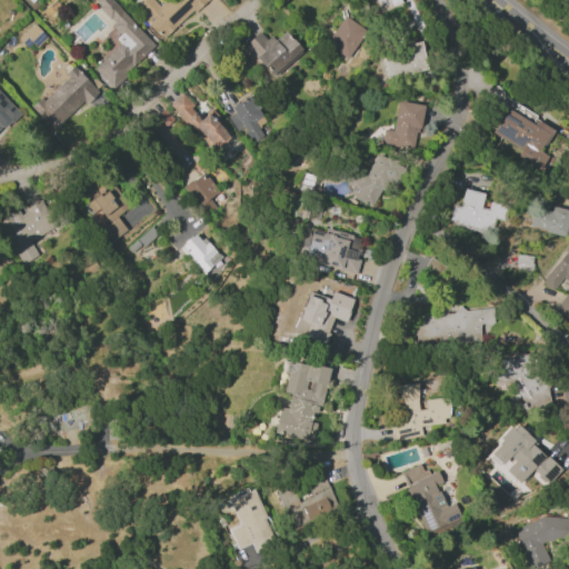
[(110,87),(155,45),(111,0),(93,0),(91,2),(125,38),(92,68),(110,87)]
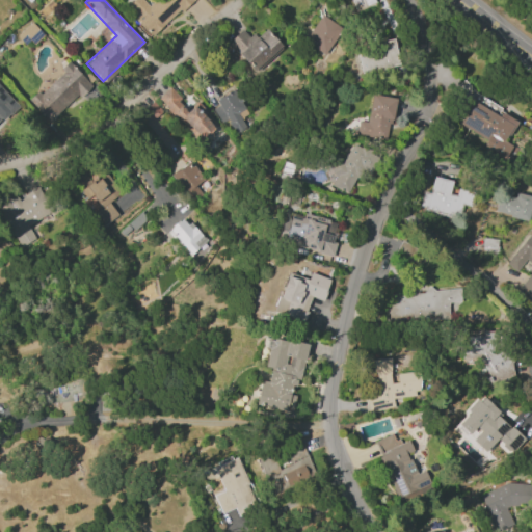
[(190,0),(156,0),(149,6),(142,0),(133,0),(127,6),(153,34),(190,0)]
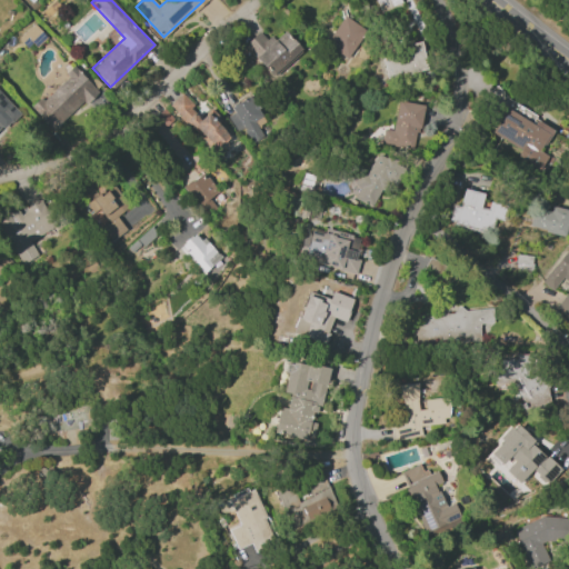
[(375,0),(380,12),(401,5),(398,0),(375,0)]
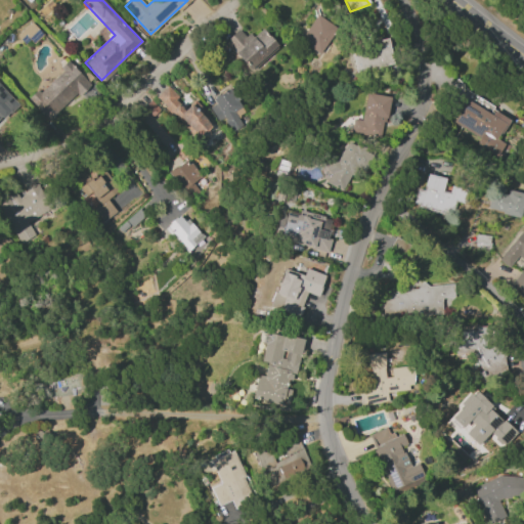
[(299,42),(321,54),(336,26),(313,14),(299,42)]
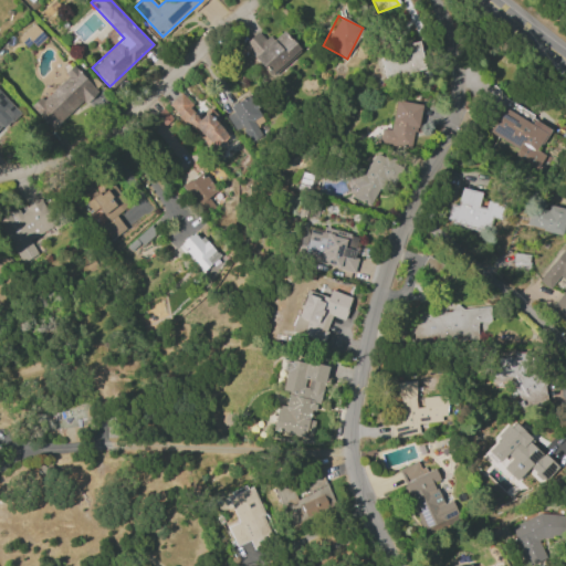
[(17,38),(28,50),(44,35),(33,23),(17,38)]
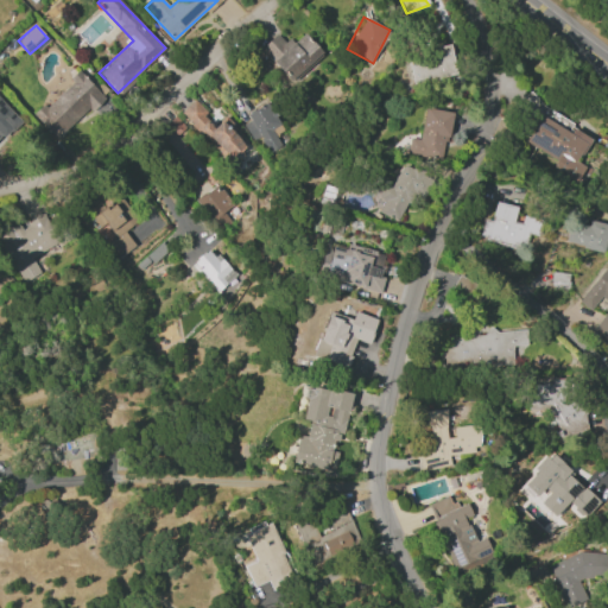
[(276,33),(260,49),(290,81),(321,51),(302,31),(286,45),(276,33)]
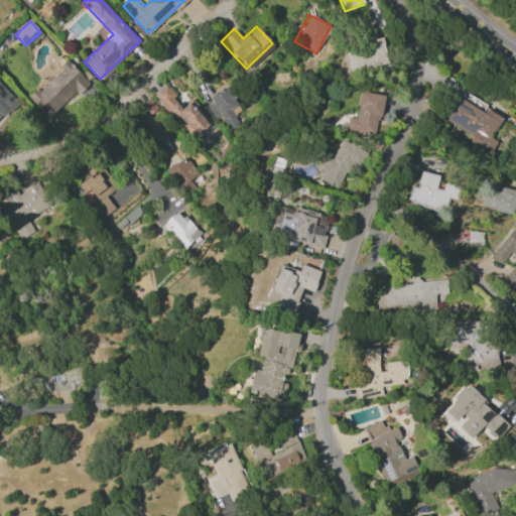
[(345,44),(349,72),(386,65),(382,38),(345,44)]
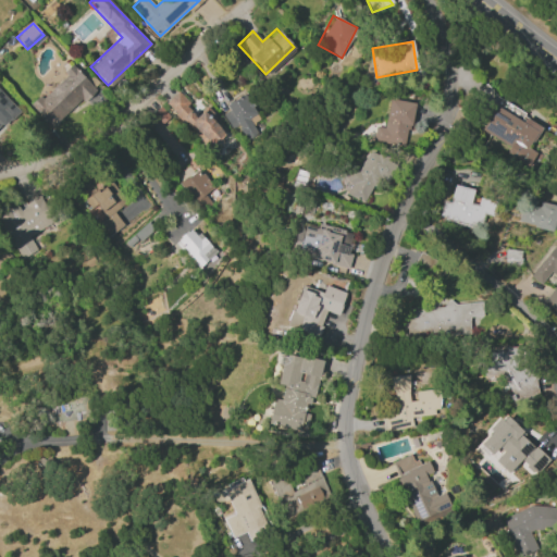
[(31,106),(52,128),(94,88),(73,65),(31,106)]
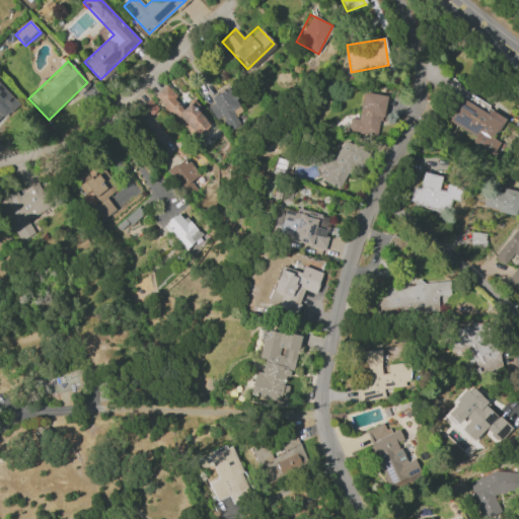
[(444,119),(474,136),(471,142),(492,154),(499,141),(493,138),(506,115),(447,82),(444,88),(456,95),(444,119)]
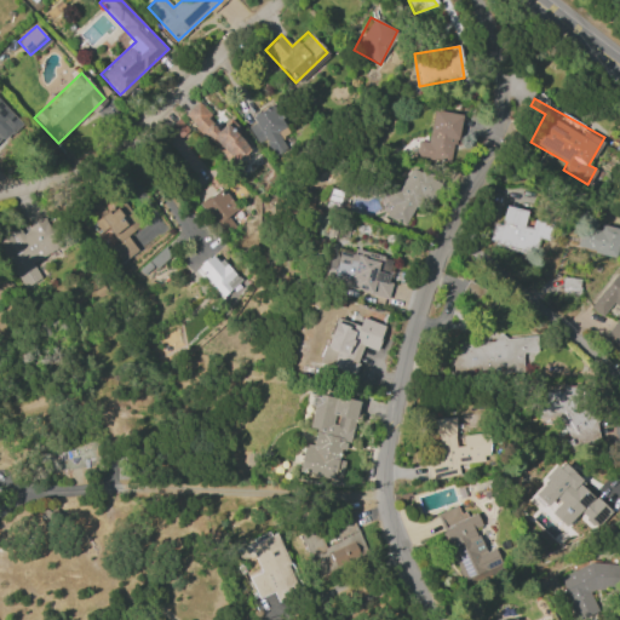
[(0,139),(19,122),(0,101),(0,139)]
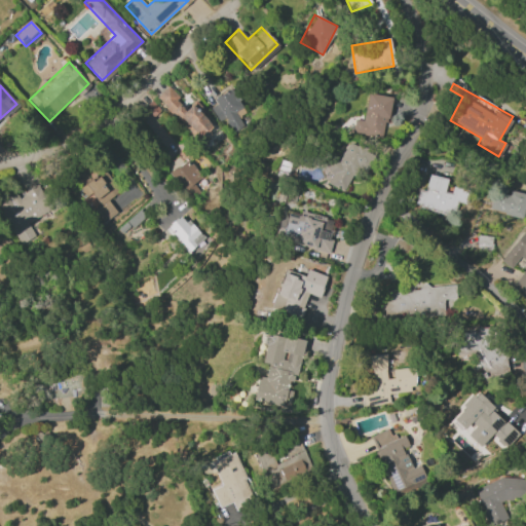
[(155,99),(200,137),(214,120),(191,102),(185,110),(177,103),(181,98),(166,85),(155,99)]
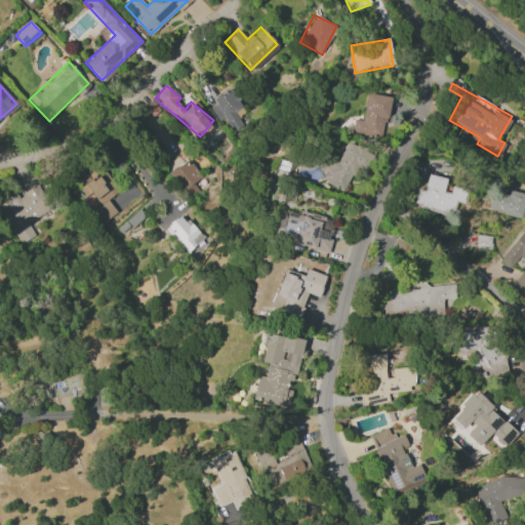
[(218,121),(225,117),(228,123),(245,113),(231,89),(207,104),(218,121)]
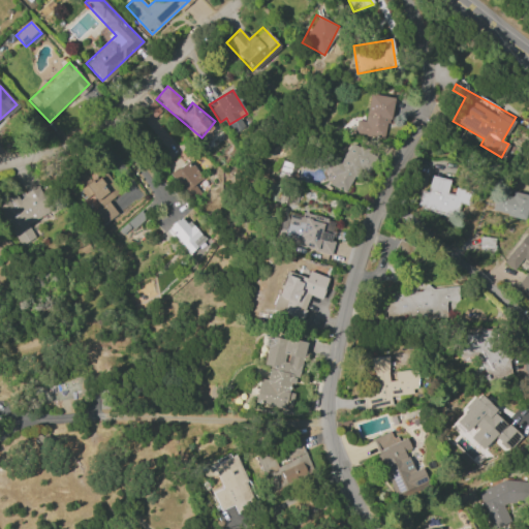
[(365,121),(356,120),(353,133),(385,138),(392,97),(369,93),(365,121)]
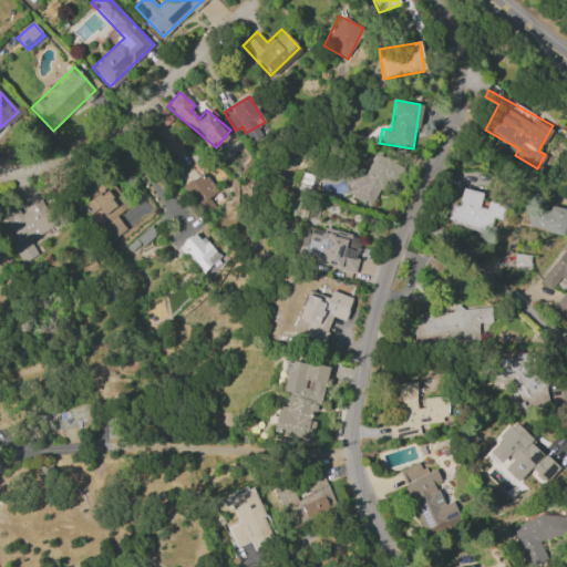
[(366,173),(357,169),(351,183),(358,185),(352,197),(371,206),(382,181),(394,186),(402,166),(373,154),(366,173)]
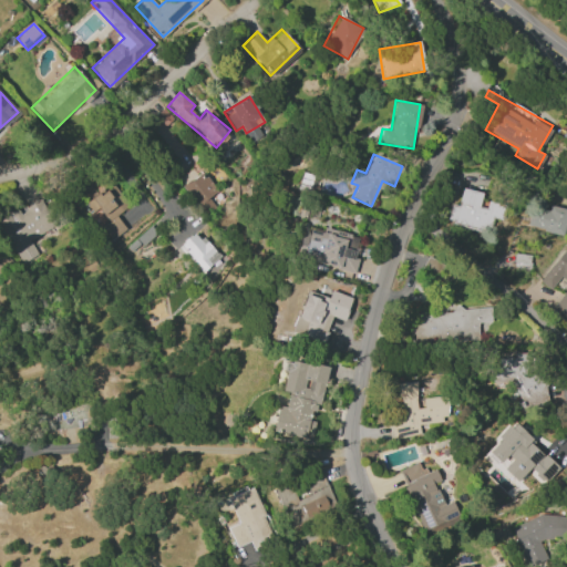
[(208,198),(217,189),(199,171),(182,187),(206,214),(215,205),(208,198)]
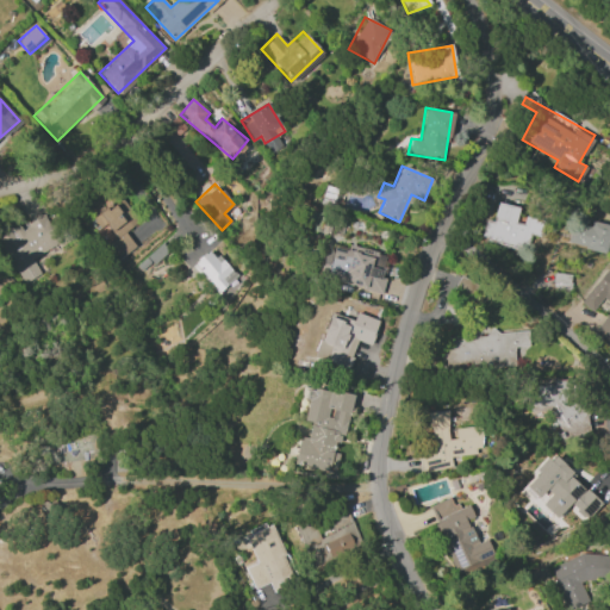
[(89,221),(117,260),(136,247),(124,231),(138,221),(120,198),(89,221)]
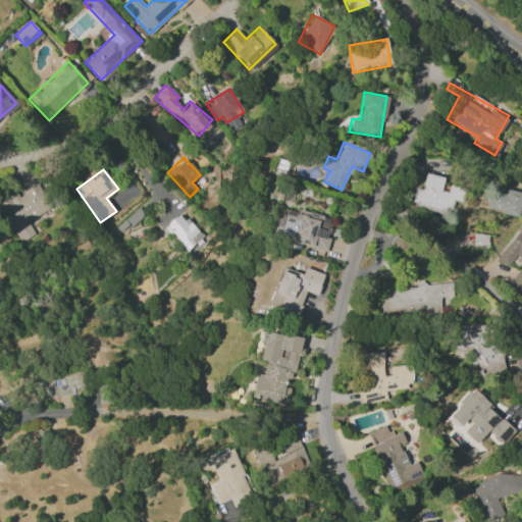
[(444,177),(425,172),(421,189),(415,188),(411,203),(450,213),(453,200),(461,202),(465,189),(449,185),(447,192),(440,190),(444,177)]
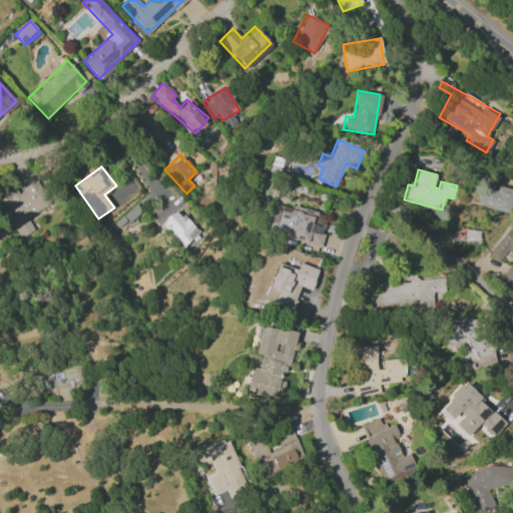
[(512,194),(512,189),(490,185),(491,178),(475,176),(472,193),(479,194),(477,205),(510,211),(512,194)]
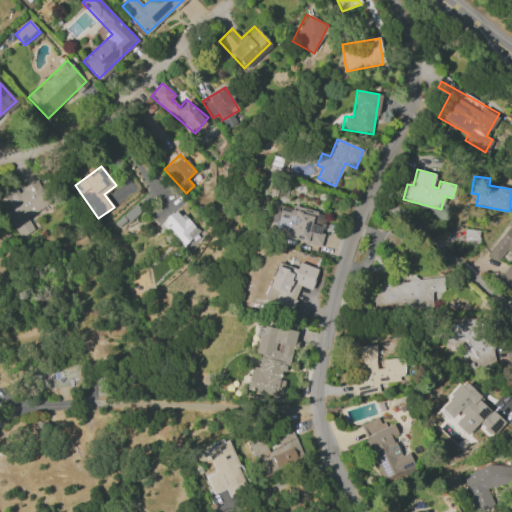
[(26,216),(51,202),(38,179),(15,193),(10,185),(0,190),(0,205),(19,238),(34,229),(26,216)]
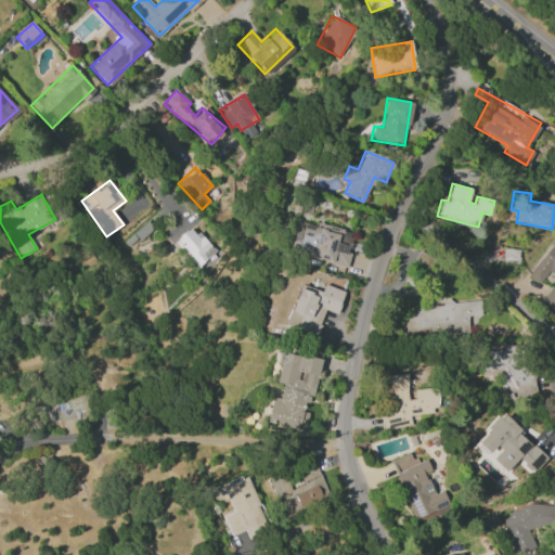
[(317,222),(315,226),(297,221),(289,250),(347,267),(350,254),(346,253),(351,232),(317,222)]
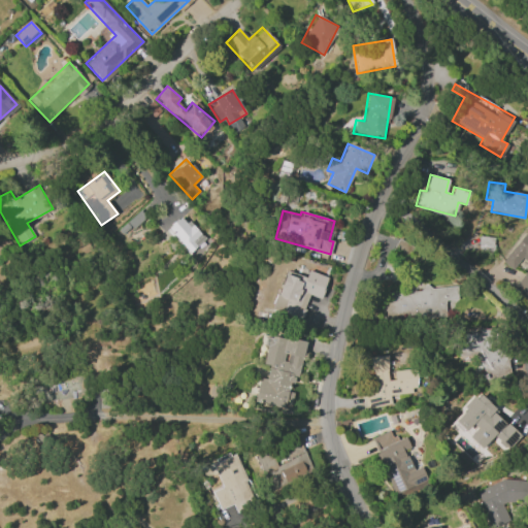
[(182,215),(167,228),(189,253),(204,239),(182,215)]
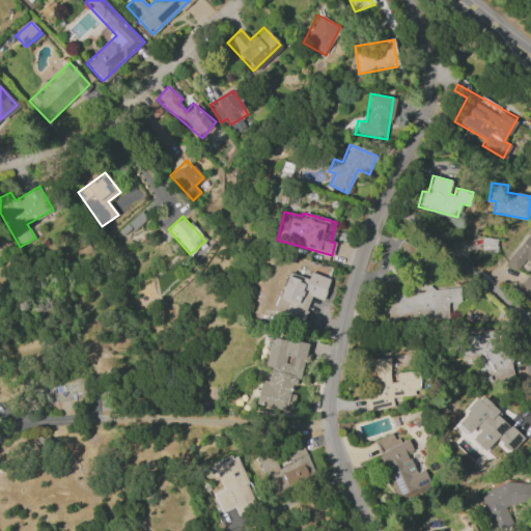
[(530,270),(519,288),(530,297),(530,234),(528,232),(505,263),(515,271),(524,259),(530,263),(530,270)]
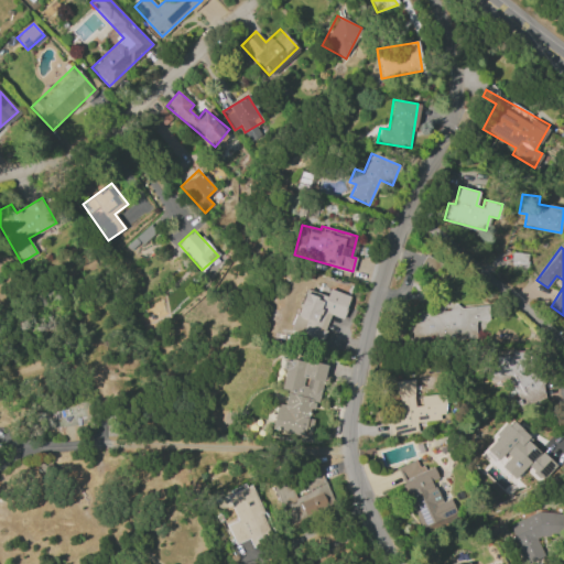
[(349,296),(328,289),(326,296),(304,289),(290,331),(321,342),(331,315),(342,320),(349,296)]
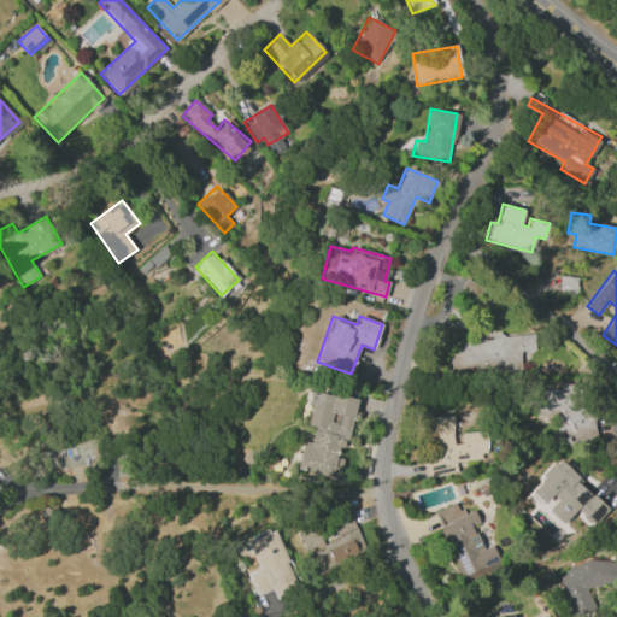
[(451,374),(521,369),(519,351),(535,350),(534,335),(448,341),(451,374)]
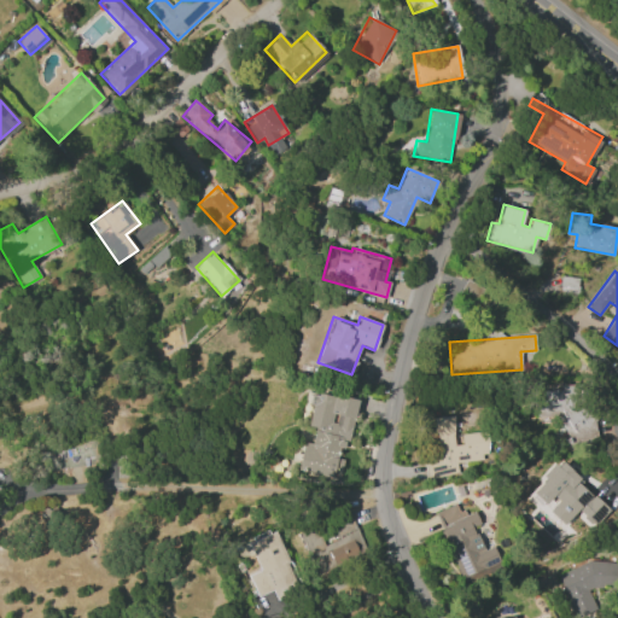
[(566,444),(589,442),(584,385),(535,390),(538,421),(564,419),(566,444)]
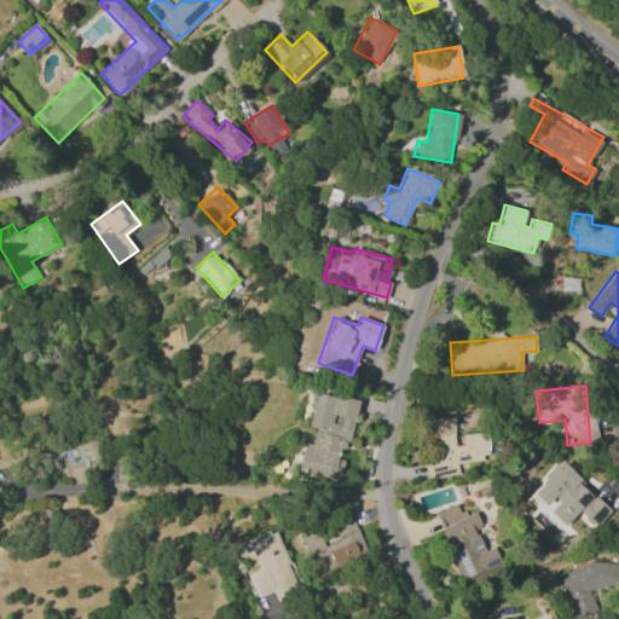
[(298,472),(340,480),(343,460),(356,400),(311,392),(308,404),(312,405),(307,428),(314,429),(312,444),(302,441),(298,472)]
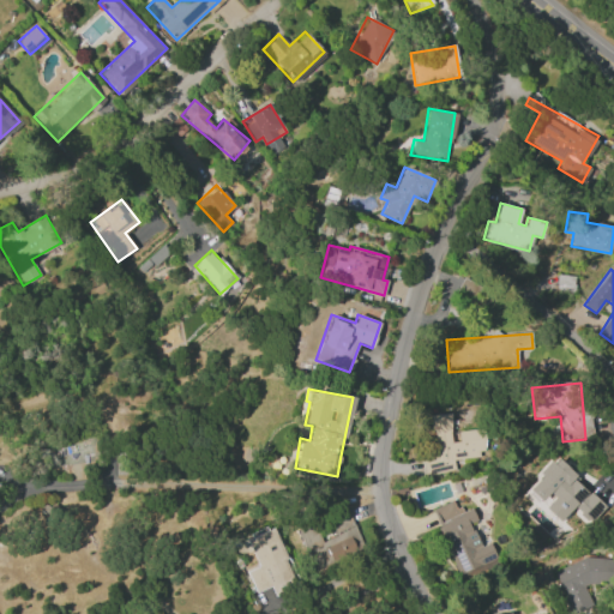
[(486,456),(482,427),(457,431),(458,440),(451,441),(447,413),(431,415),(435,453),(422,456),(425,474),(453,470),(452,459),(486,456)]
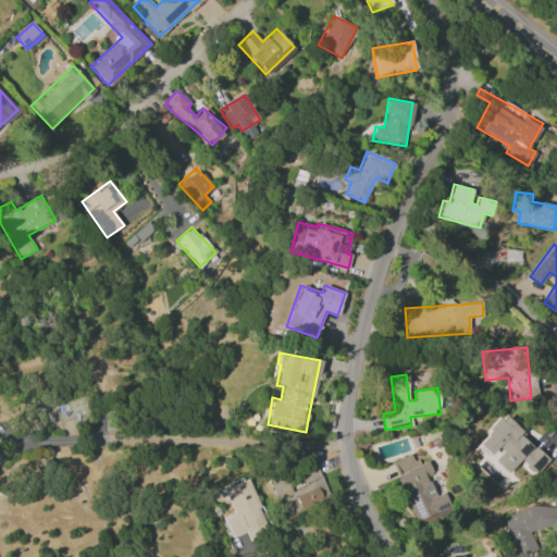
[(551,457),(500,417),(490,430),(491,431),(480,445),(491,455),(497,447),(502,452),(494,461),(508,473),(520,460),(536,474),(551,457)]
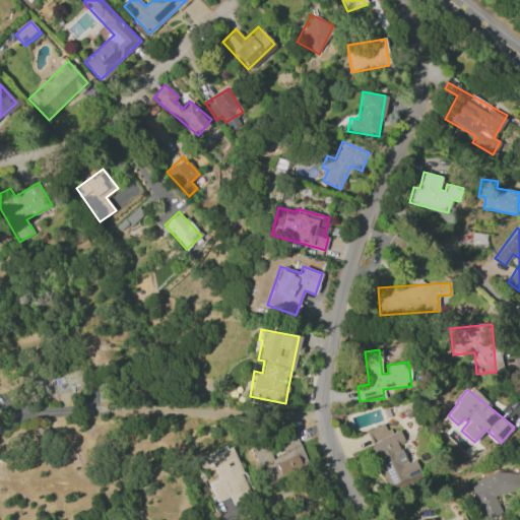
[(365,431),(389,491),(420,477),(413,460),(406,463),(398,443),(403,441),(399,430),(389,434),(384,423),(365,431)]
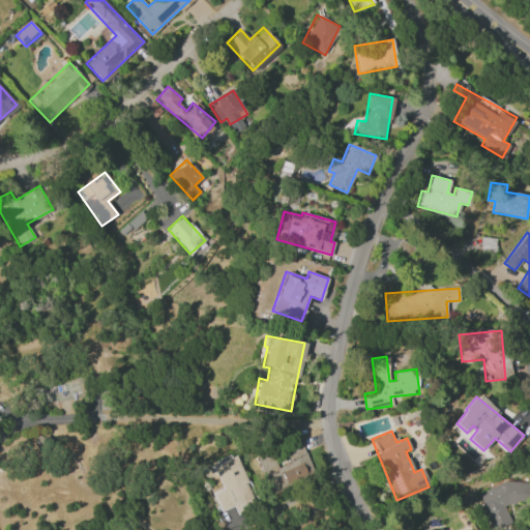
[(255,455),(273,495),(315,474),(299,441),(283,448),(290,462),(277,467),(269,449),(255,455)]
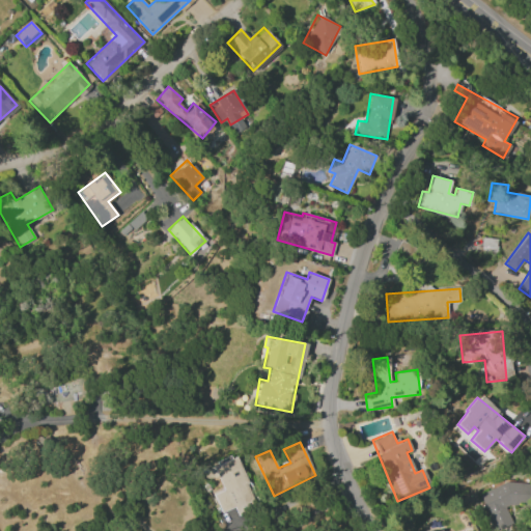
[(222,490),(213,494),(220,512),(233,507),(238,516),(256,508),(235,456),(213,466),(222,490)]
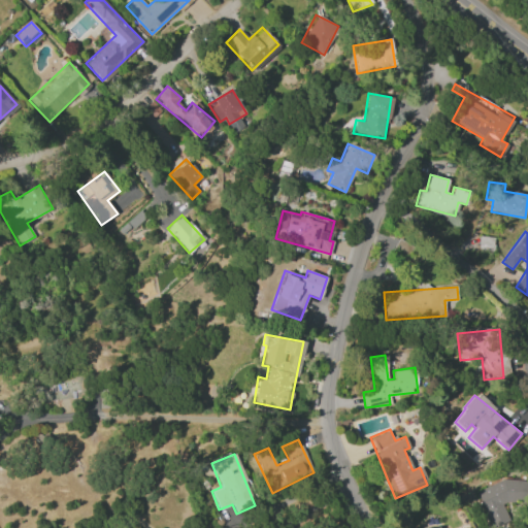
[(475,490),(490,527),(508,521),(501,504),(523,496),(515,474),(475,490)]
